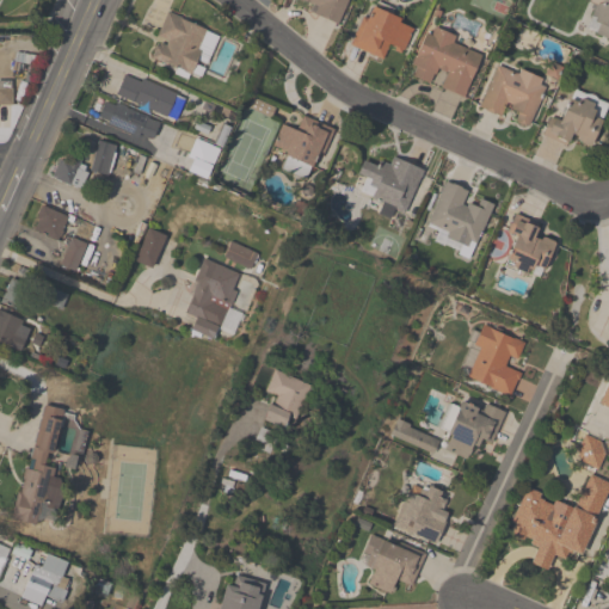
[(313,13),(342,24),(350,0),(307,0),(317,4),(313,13)]
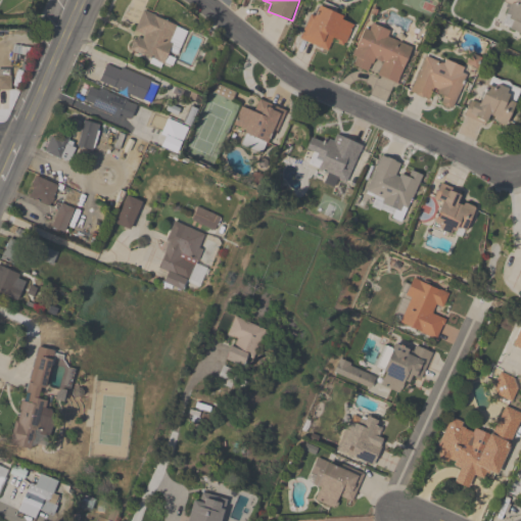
[(508,0),(503,14),(513,18),(510,29),(520,32),(520,0),(508,0)]
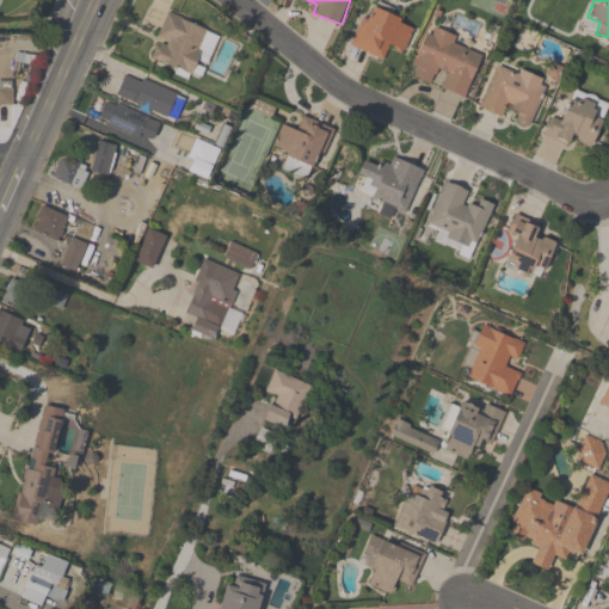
[(392,48),(406,54),(418,22),(369,2),(352,45),(387,59),(392,48)]
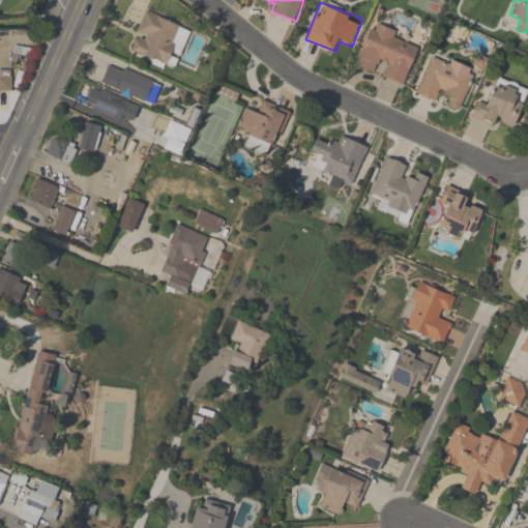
[(193,27),(147,8),(129,49),(175,67),(193,27)]
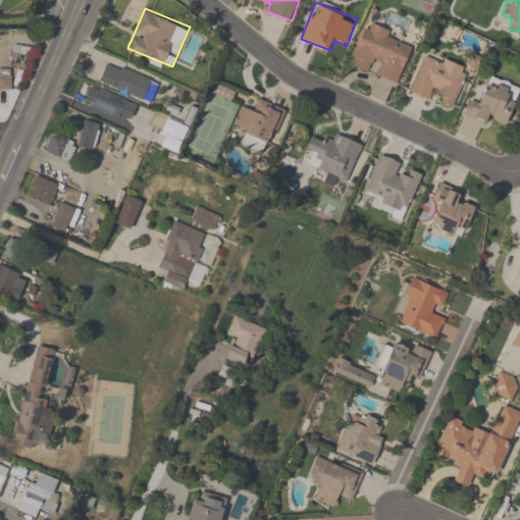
[(399,83),(416,44),(367,22),(350,62),(370,70),(374,60),(382,64),(378,74),(399,83)]
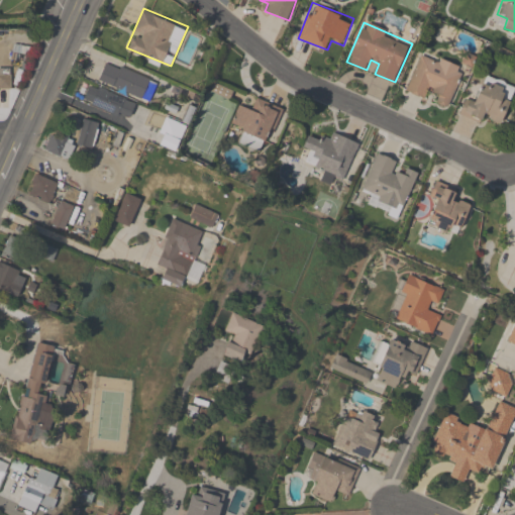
[(407,91),(433,101),(432,101),(450,108),(466,66),(422,49),(407,91)]
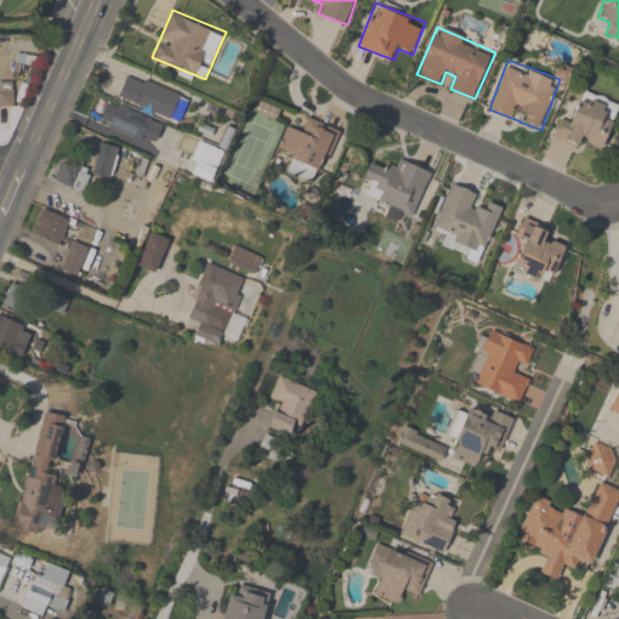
[(192,97),(130,71),(119,95),(181,121),(192,97)]
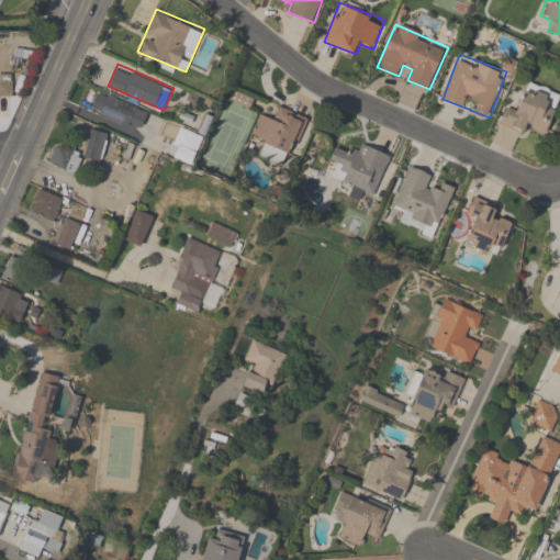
[(0,94),(12,94),(12,81),(0,80),(0,94)]
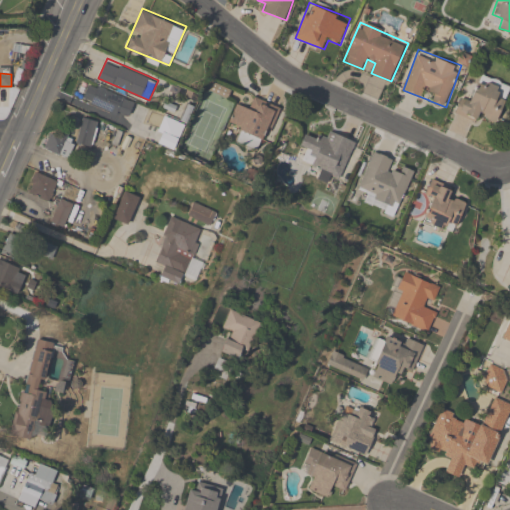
[(457,110),(499,125),(509,98),(501,95),(504,86),(480,78),(473,99),(463,95),(457,110)]
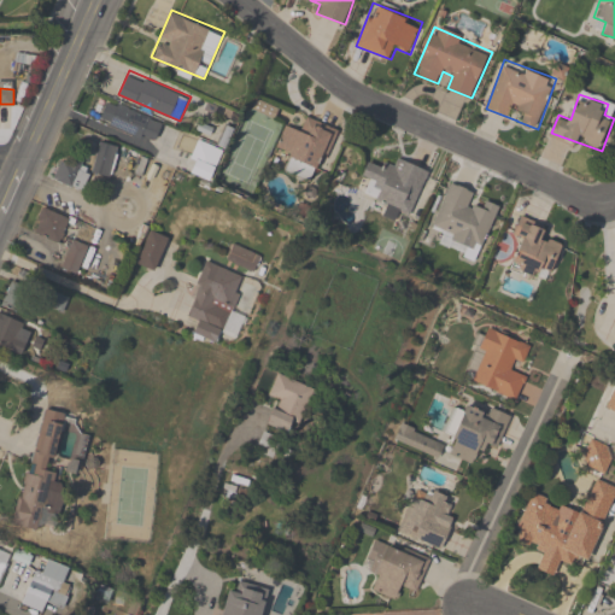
[(157,141),(164,118),(107,99),(100,121),(157,141)]
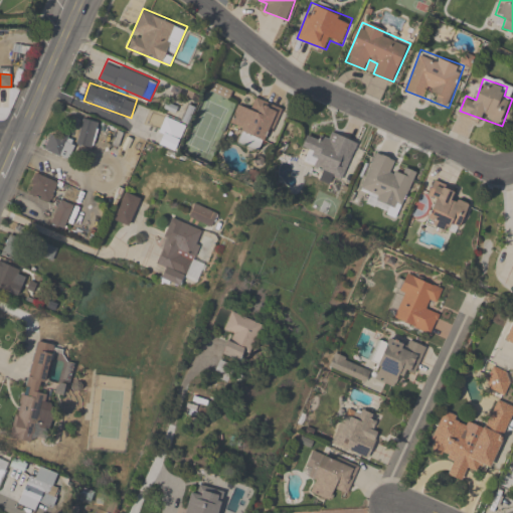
[(283,108),(255,97),(251,107),(239,102),(230,124),(245,130),(243,134),(268,144),(283,108)]
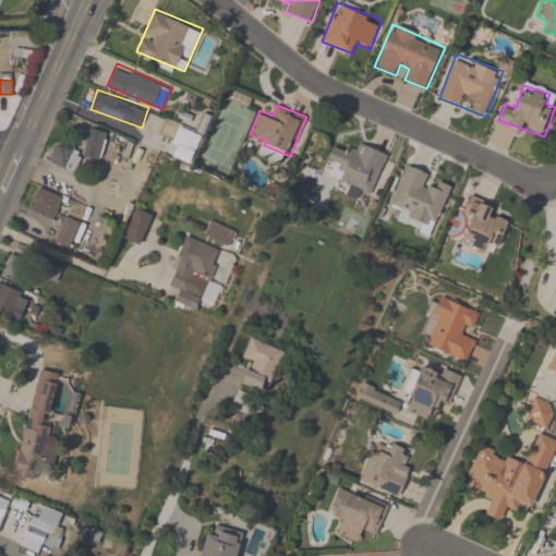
[(84,155),(99,159),(108,133),(93,128),(84,155)]
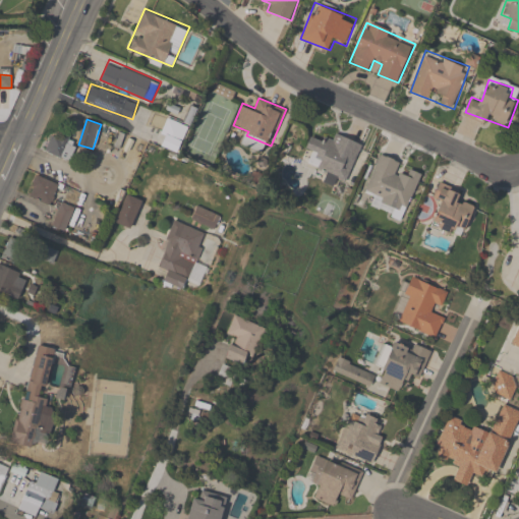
[(53,131),(46,151),(70,160),(75,146),(68,142),(70,137),(53,131)]
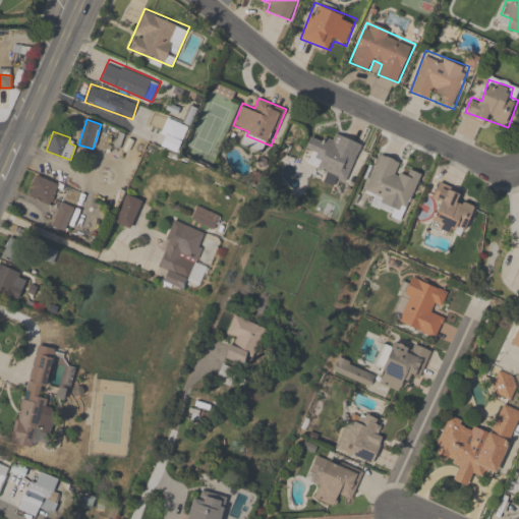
[(329,172),(327,177),(349,185),(363,143),(334,133),(331,141),(310,134),(305,152),(311,154),(308,165),(329,172)]
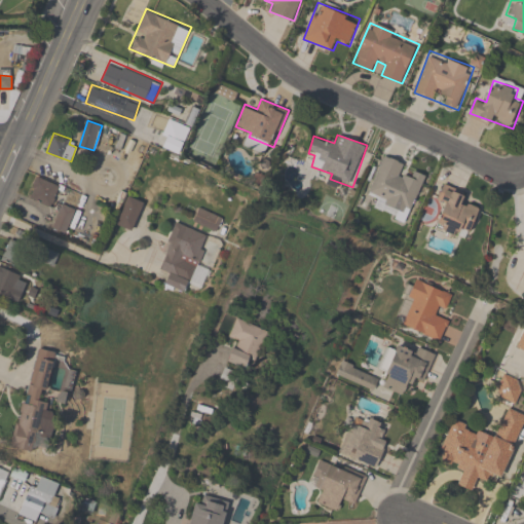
[(409,221),(425,173),(415,169),(412,177),(402,173),(405,162),(383,154),(369,194),(379,198),(375,209),(409,221)]
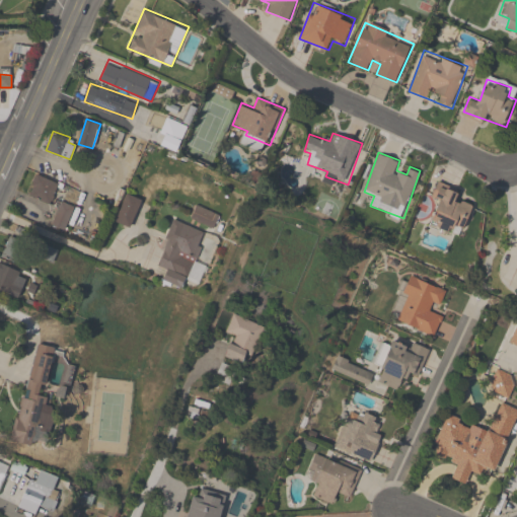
[(60,183),(38,174),(28,196),(51,205),(60,183)]
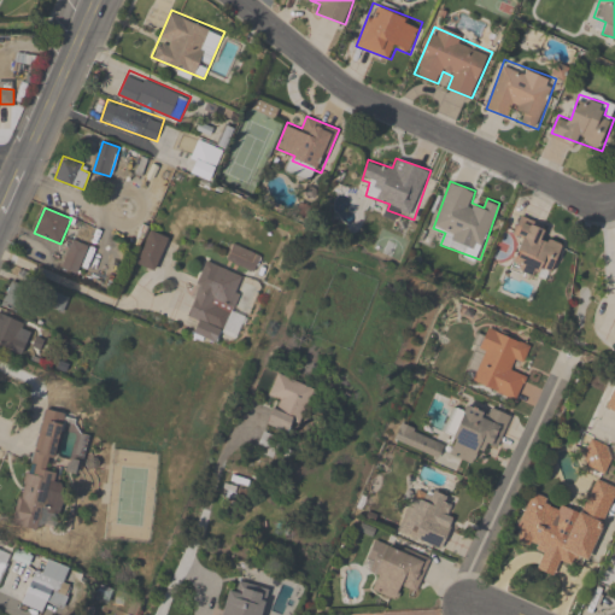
[(543,235),(548,224),(523,216),(505,264),(550,280),(563,242),(543,235)]
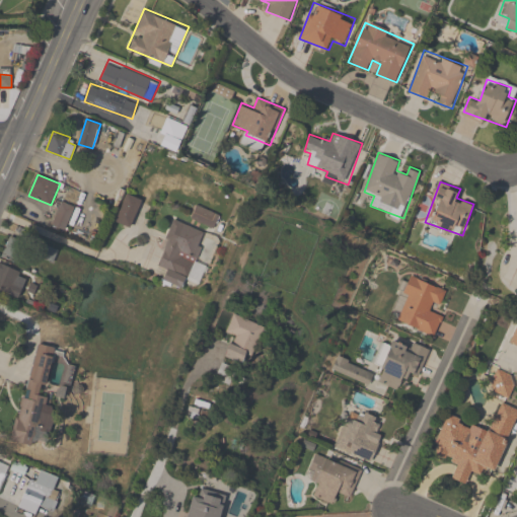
[(116,221),(132,227),(143,199),(127,193),(116,221)]
